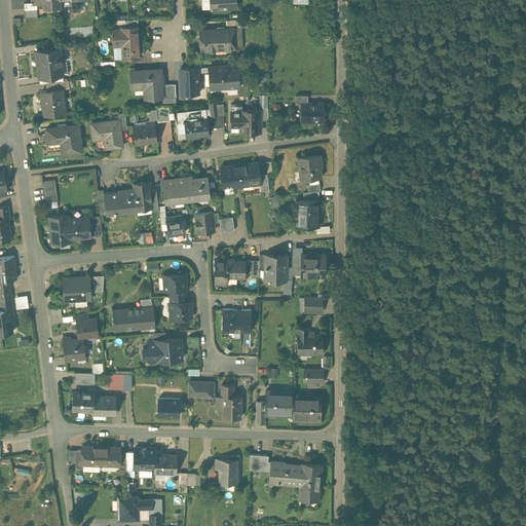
[(209,0),(210,7),(210,8),(236,7),(235,0),(209,0)]
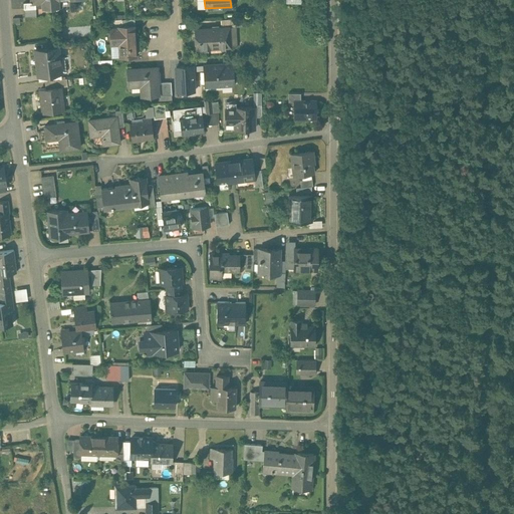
[(35,8),(24,9),(24,17),(36,16),(35,8)]
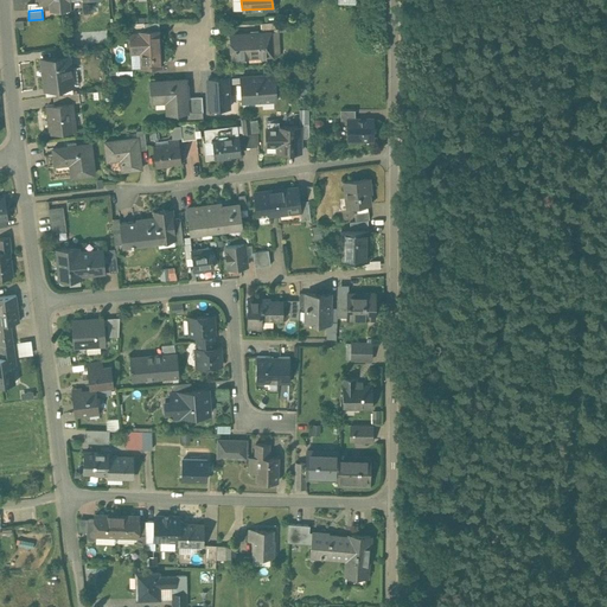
[(276,21),(261,23),(262,32),(270,31),(272,32),(278,31),(276,21)]
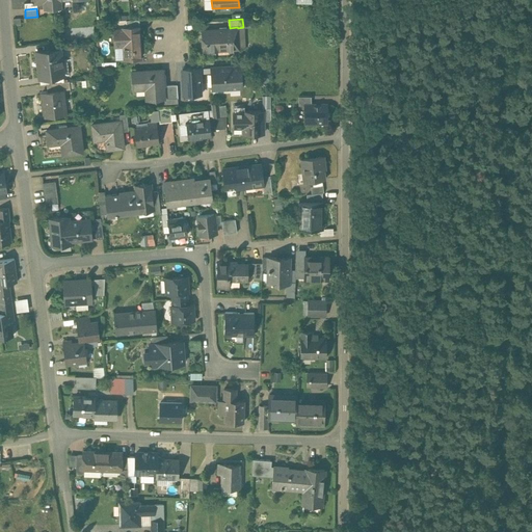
[(126,27),(122,27),(123,28),(113,28),(114,45),(124,45),(124,58),(140,57),(139,41),(138,41),(138,36),(139,36),(138,26),(126,27)]
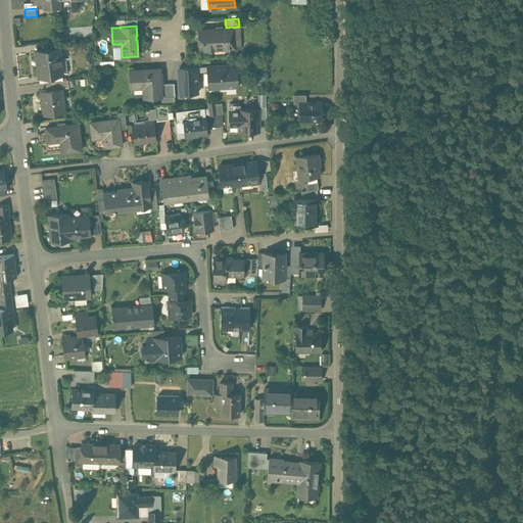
[(226,28),(209,28),(211,50),(235,48),(234,28),(233,27),(226,28)]
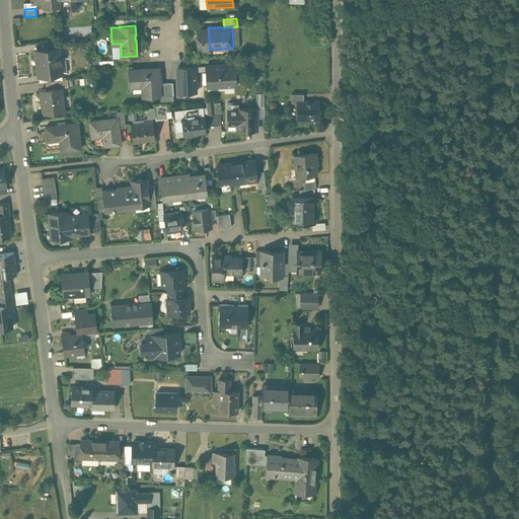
[(208,27),(196,28),(198,50),(210,50),(208,27)]
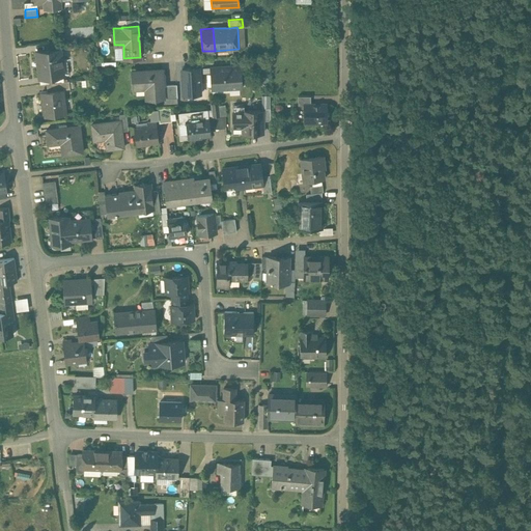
[(49,50),(35,52),(39,78),(53,76),(61,75),(59,59),(61,59),(59,49),(49,50)]
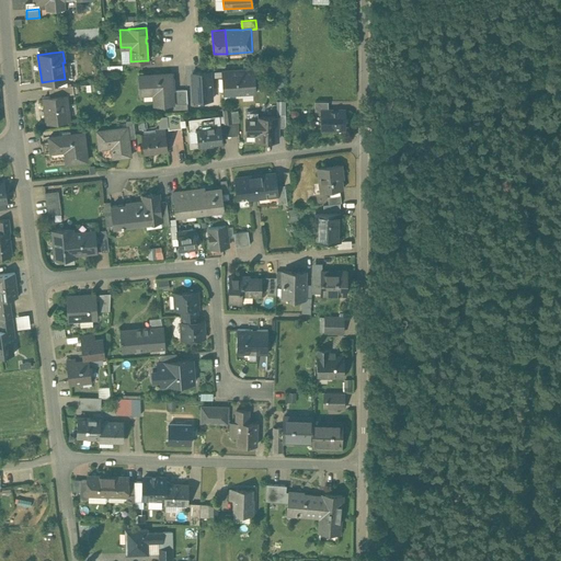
[(253,69),(222,70),(222,71),(224,87),(224,94),(254,92),(253,69)]
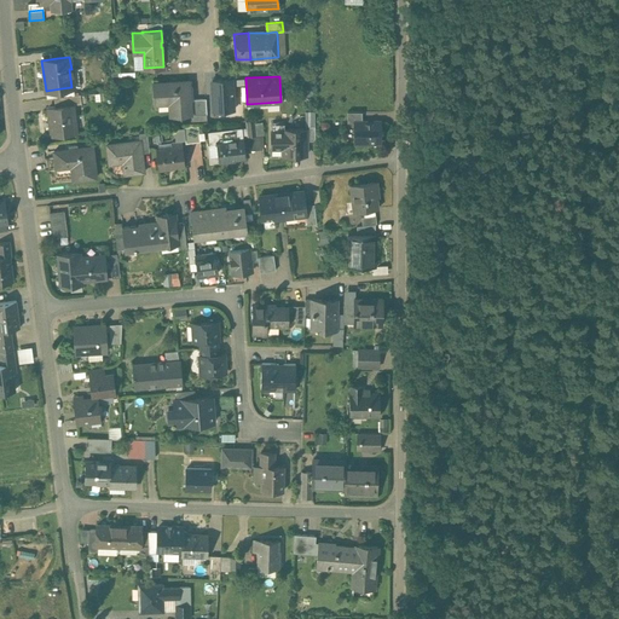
[(246,79),(212,81),(212,86),(213,98),(214,98),(247,96),(246,79)]
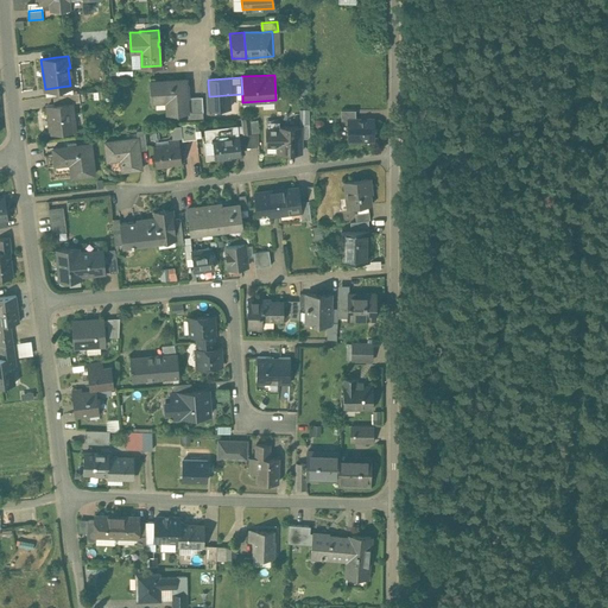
[(185,78),(152,81),(153,97),(166,96),(168,114),(188,113),(187,97),(185,78)]
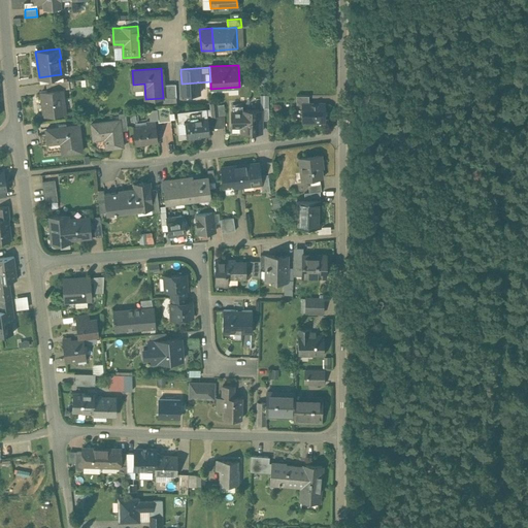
[(53,81),(45,83),(46,91),(62,89),(69,88),(68,80),(53,81)]
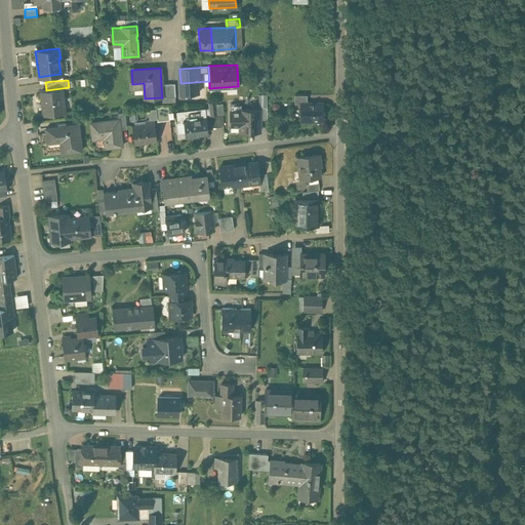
[(174,83),(161,84),(162,97),(166,96),(175,96),(174,90),(174,83)]
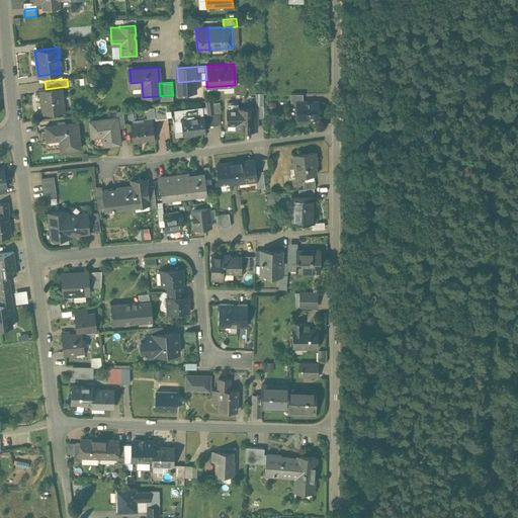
[(46,89),(39,90),(42,113),(64,110),(61,87),(46,89)]
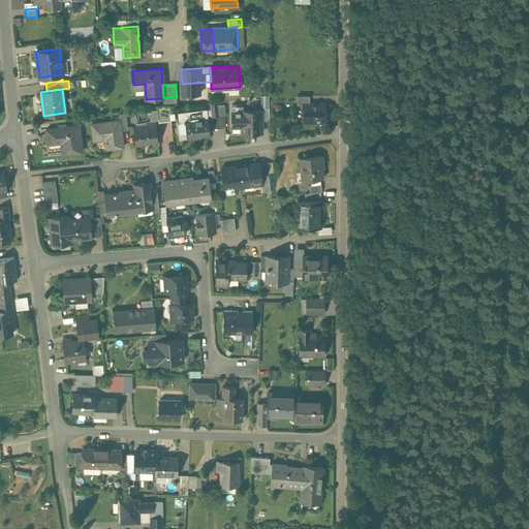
[(309,96),(297,96),(297,104),(303,104),(309,104),(309,96)]
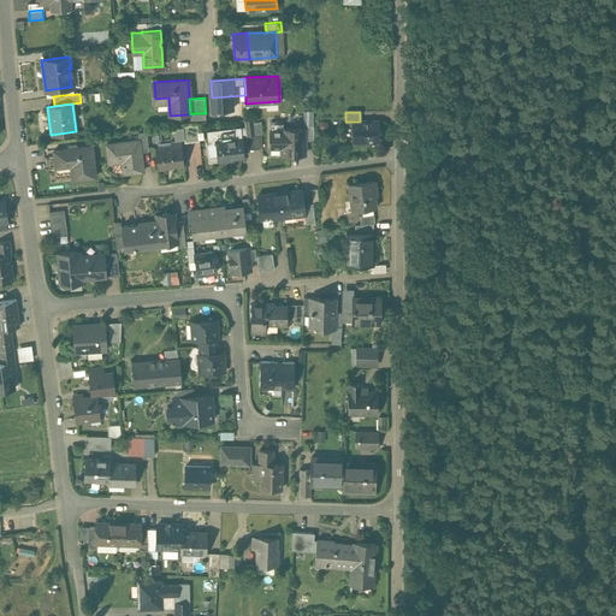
[(253,123),(253,118),(244,119),(247,135),(261,134),(260,122),(253,123)]
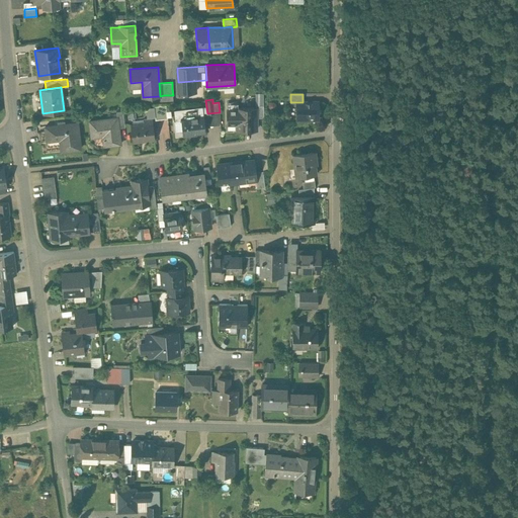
[(303,102),(296,102),(296,119),(318,119),(318,102),(303,102)]
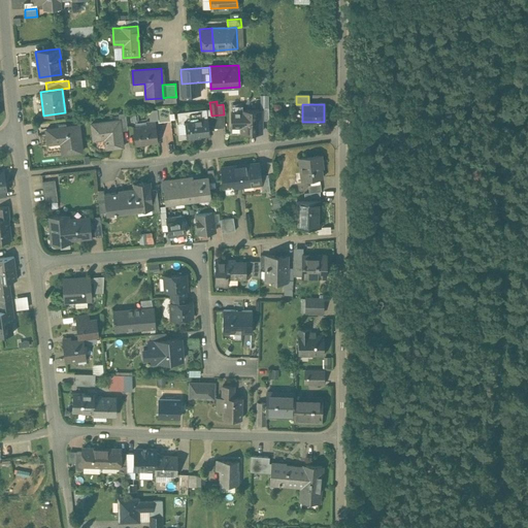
[(169,107),(157,108),(158,122),(170,121),(169,107)]
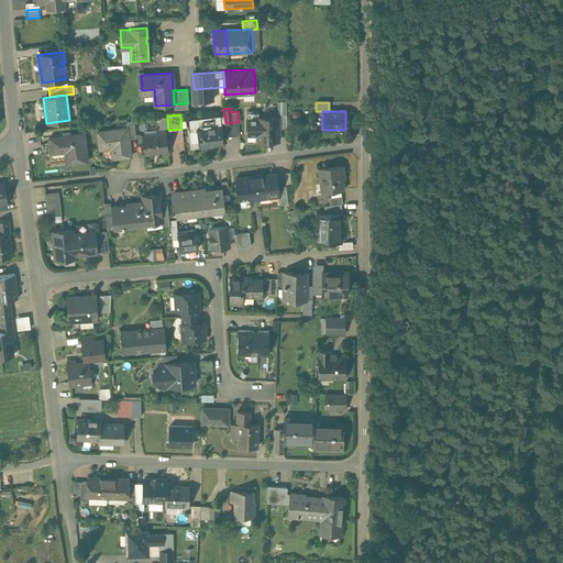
[(220,116),(196,119),(197,131),(198,141),(199,147),(209,146),(209,145),(223,143),(220,116)]
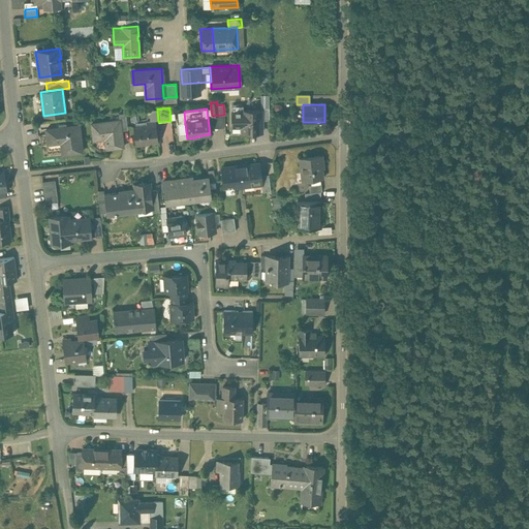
[(260,110),(242,111),(242,112),(244,112),(244,119),(242,119),(242,132),(261,132),(261,120),(261,111),(260,110)]
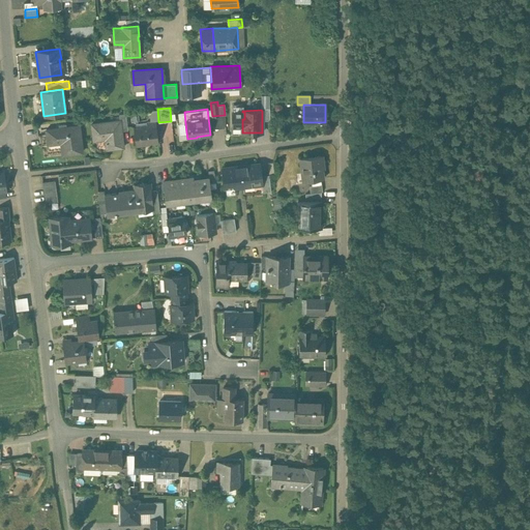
[(125,113),(119,114),(119,119),(120,119),(121,127),(127,126),(125,113)]
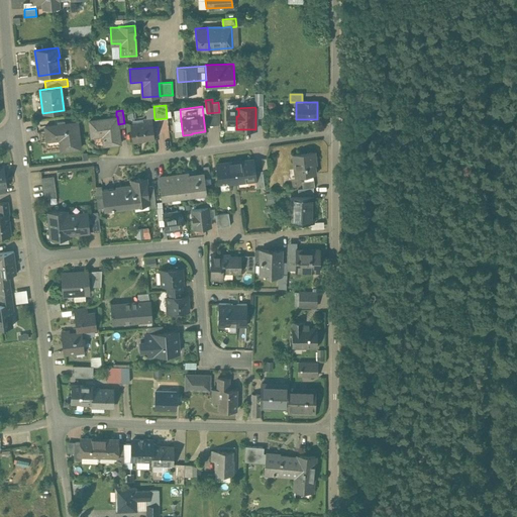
[(116,116),(89,120),(91,134),(102,133),(104,145),(120,143),(118,124),(117,116),(116,116)]
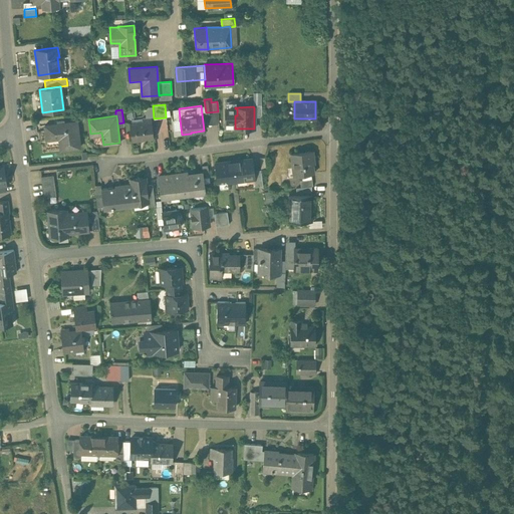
[(151,116),(142,117),(143,121),(130,123),(132,141),(141,140),(141,139),(154,138),(151,116)]
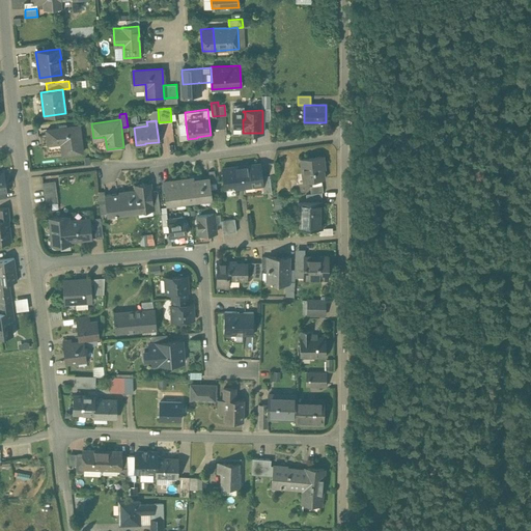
[(179,123),(178,123),(179,134),(187,133),(186,123),(179,123)]
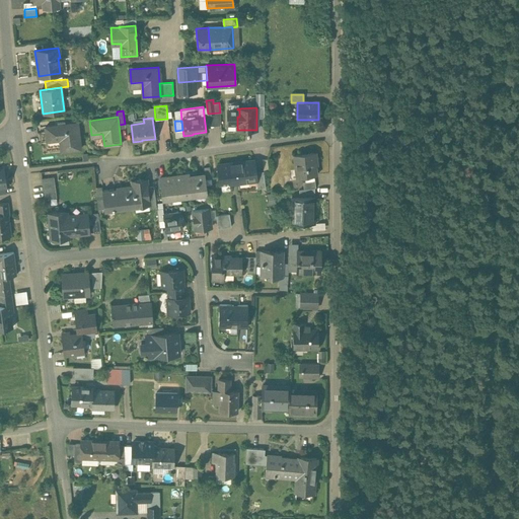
[(77,122),(65,124),(64,123),(64,124),(58,125),(58,124),(57,124),(57,125),(45,126),(47,138),(59,136),(61,151),(80,148),(77,122)]
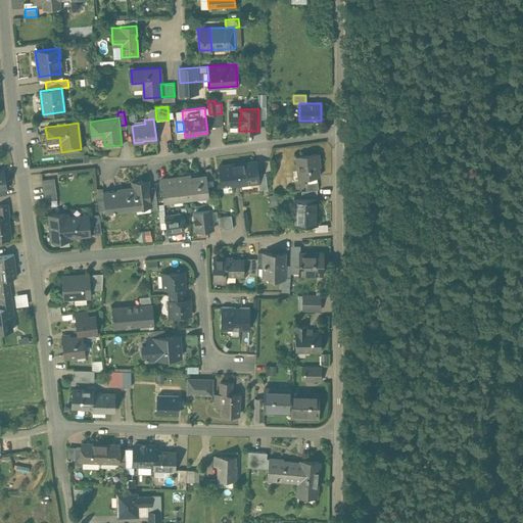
[(318,153),(296,156),(299,179),(319,177),(317,162),(319,162),(318,153)]
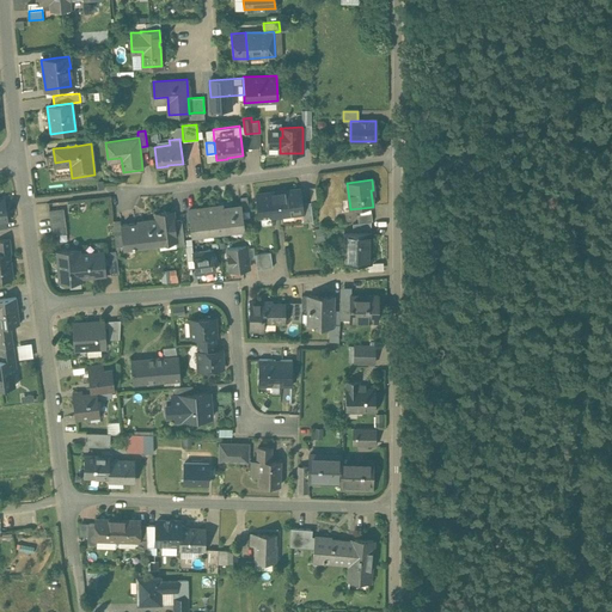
[(300,189),(277,191),(281,215),(303,213),(301,203),(300,189)]
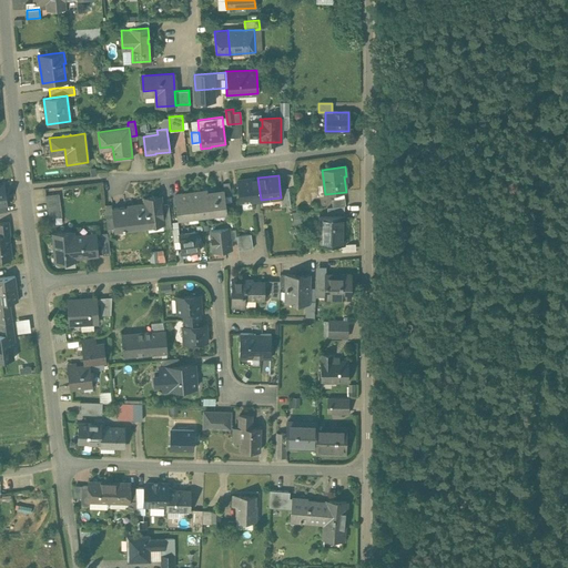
[(257,178),(237,180),(240,202),(261,200),(257,178)]
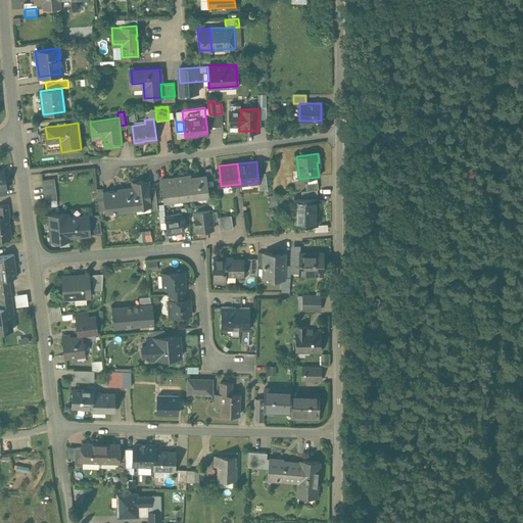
[(266,173),(257,174),(258,182),(259,189),(268,189),(266,173)]
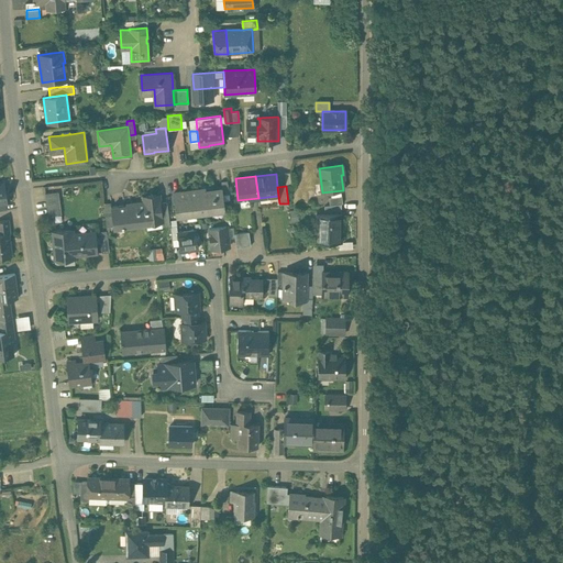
[(206,188),(174,192),(176,214),(224,209),(222,194),(221,189),(206,190),(206,188)]
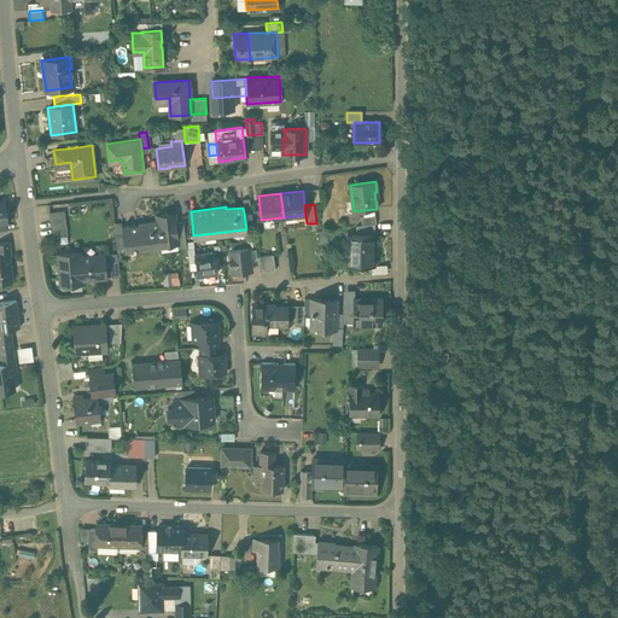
[(64,210),(50,213),(52,237),(66,234),(64,210)]
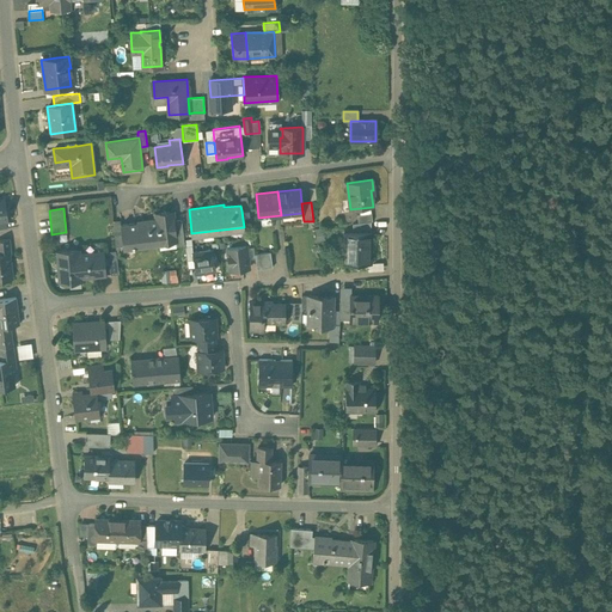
[(173,210),(154,212),(155,218),(159,242),(175,239),(177,239),(175,219),(173,210)]
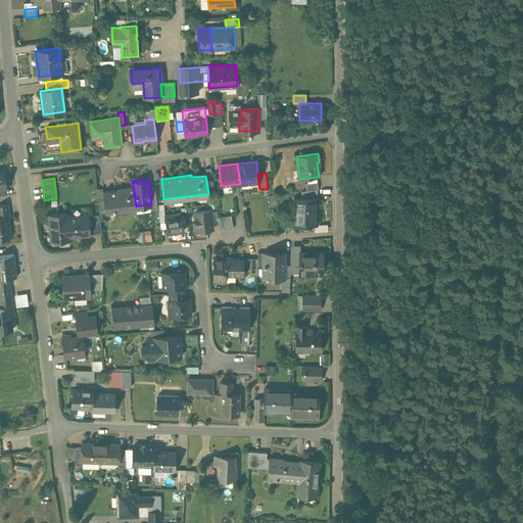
[(318,182),(305,184),(306,191),(317,190),(318,189),(318,182)]
